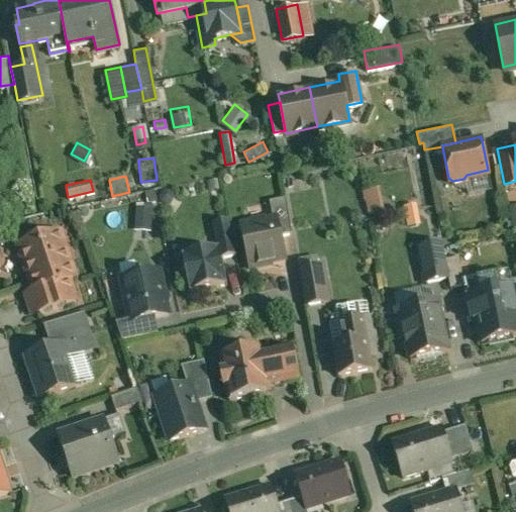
[(379,187),(363,190),(367,212),(383,209),(379,187)]
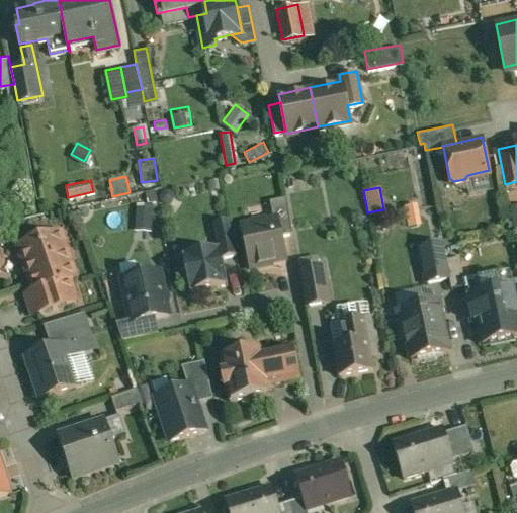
[(152,205),(136,204),(134,227),(150,228),(152,205)]
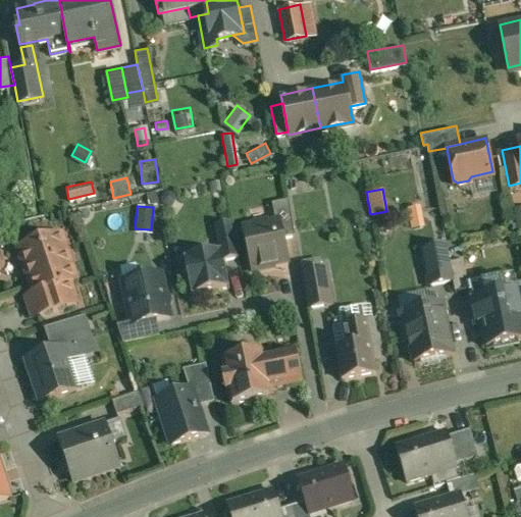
[(251,269),(290,261),(279,214),(241,222),(251,269)]
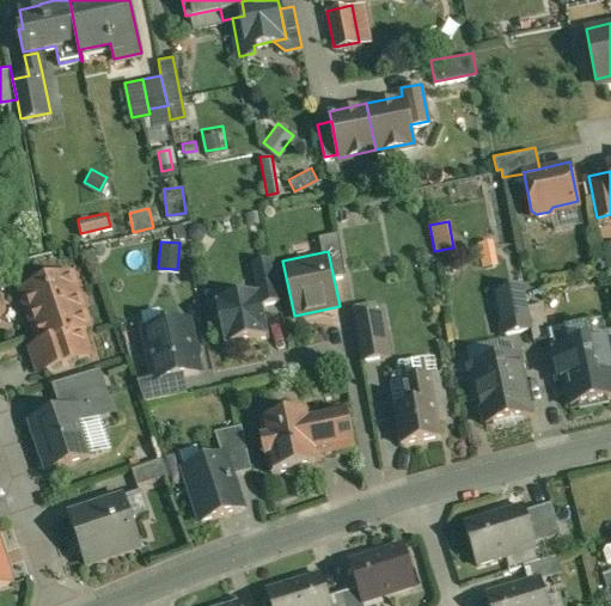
[(62,271),(20,286),(38,340),(30,343),(40,371),(89,354),(80,328),(89,325),(77,291),(69,293),(62,271)]
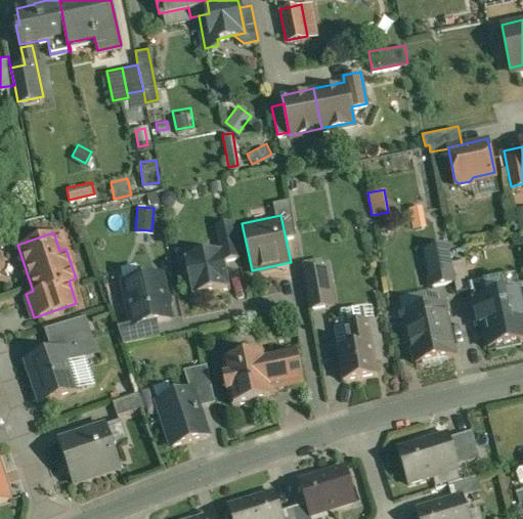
[(191,294),(229,287),(221,249),(184,257),(191,294)]
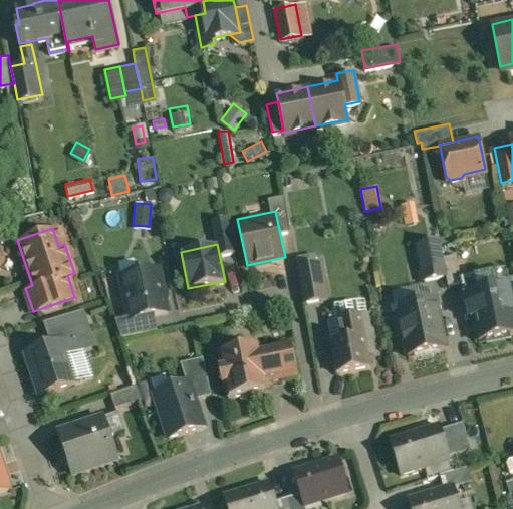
[(456,252),(442,255),(448,282),(461,280),(456,252)]
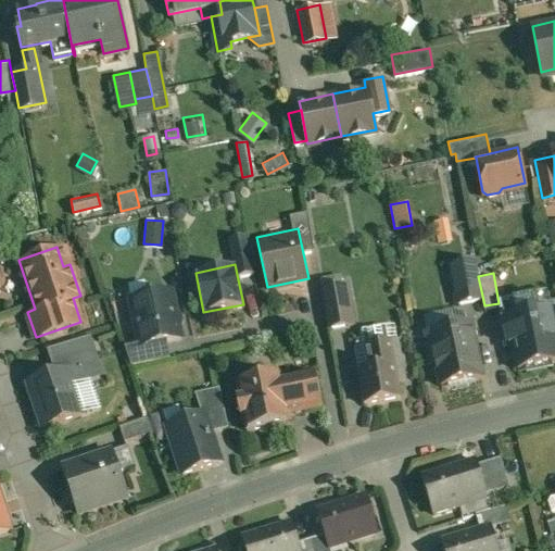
[(478,276),(464,278),(470,309),(484,305),(478,276)]
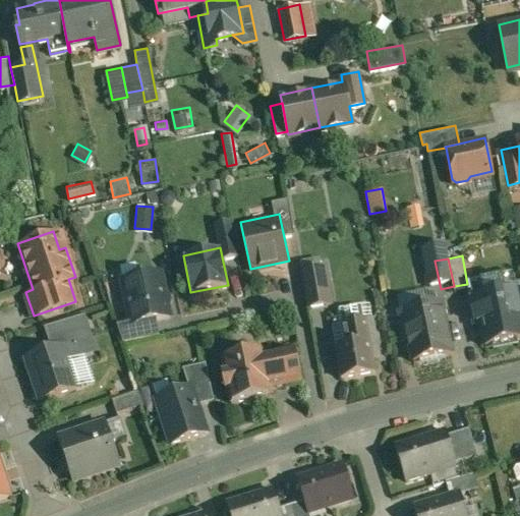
[(325,265),(300,269),(306,305),(331,300),(325,265)]
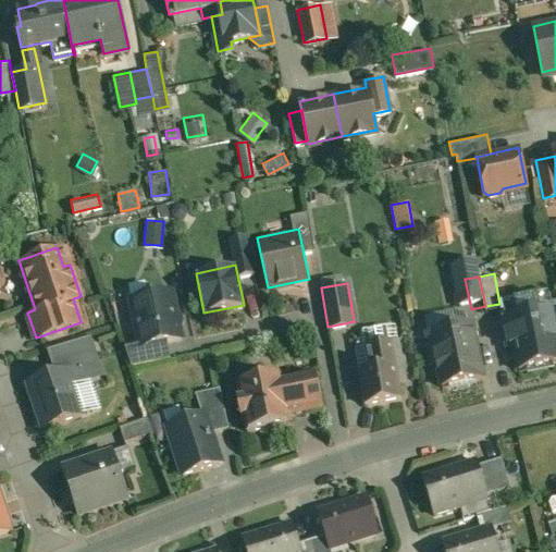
[(138,347),(184,336),(173,287),(126,298),(138,347)]
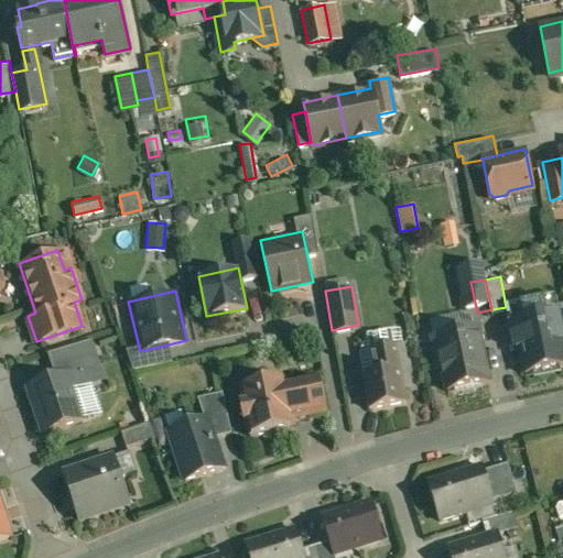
[(562,339),(558,310),(507,321),(512,348),(519,347),(524,371),(562,363),(562,339)]
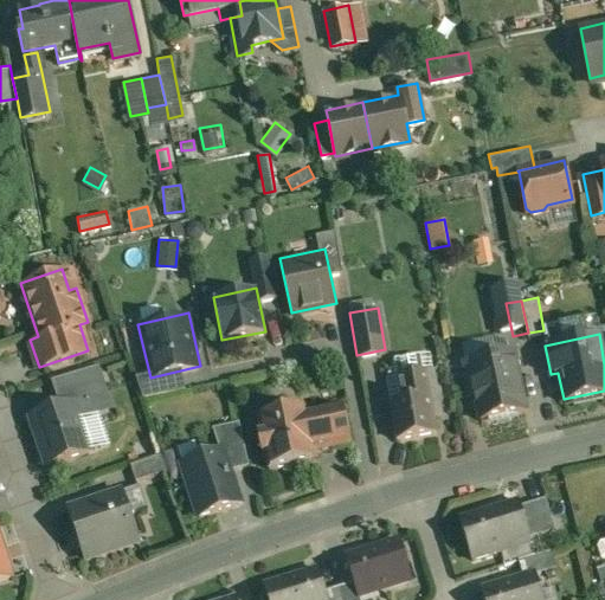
[(523,408),(512,349),(462,359),(467,384),(472,382),(480,417),(523,408)]
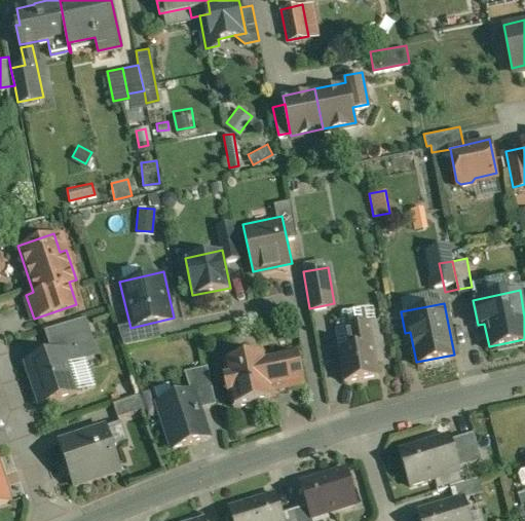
[(375,319),(366,321),(364,305),(342,309),(344,325),(348,347),(338,349),(343,380),(377,374),(375,361),(382,360),(375,319)]
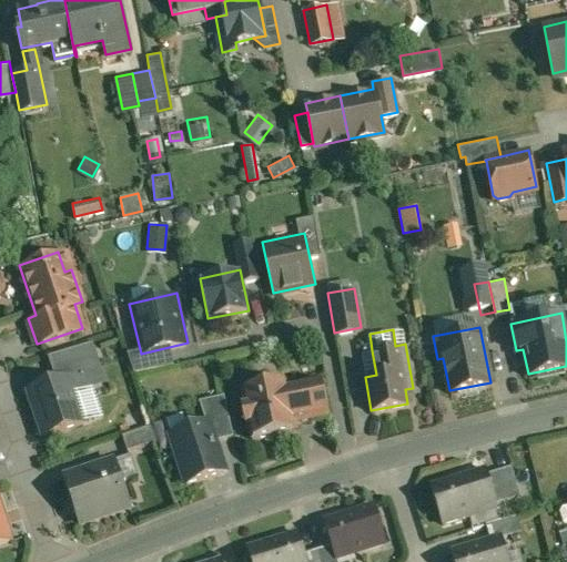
[(88,340),(50,353),(59,378),(68,376),(71,388),(87,382),(82,373),(98,367),(88,340)]
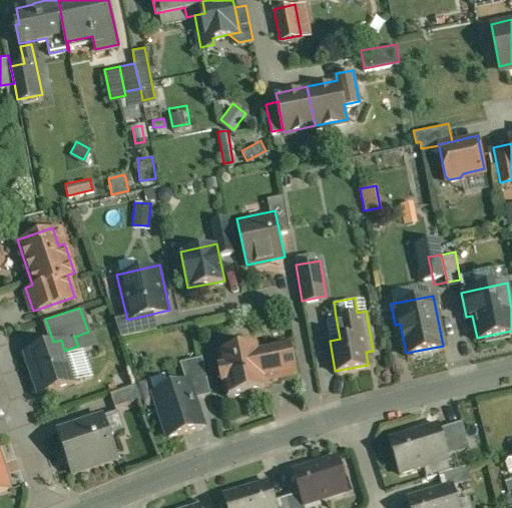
[(53,342),(26,351),(40,391),(74,380),(64,351),(61,340),(53,342)]
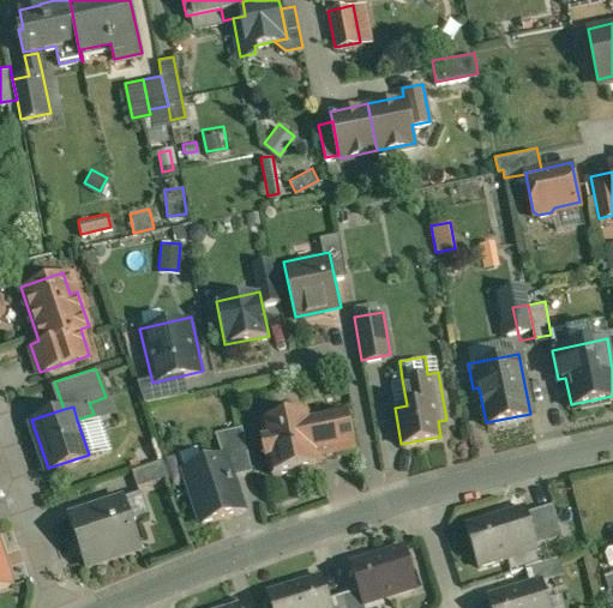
[(348,408),(311,415),(310,409),(262,419),(265,435),(262,437),(265,456),(269,455),(272,471),(320,462),(318,452),(355,446),(348,408)]
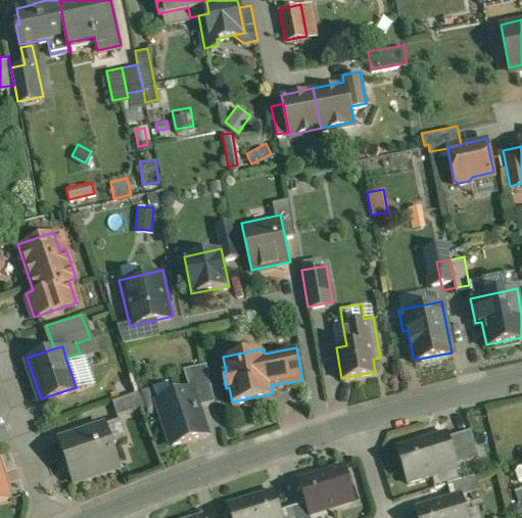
[(205,363),(185,368),(191,385),(209,380),(205,363)]
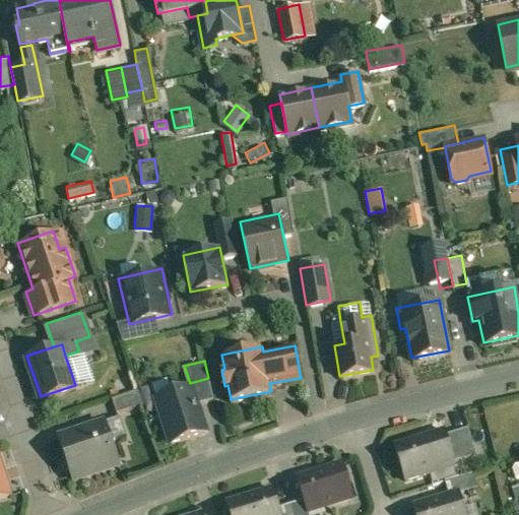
[(208,378),(190,383),(190,385),(196,401),(212,397),(208,378)]
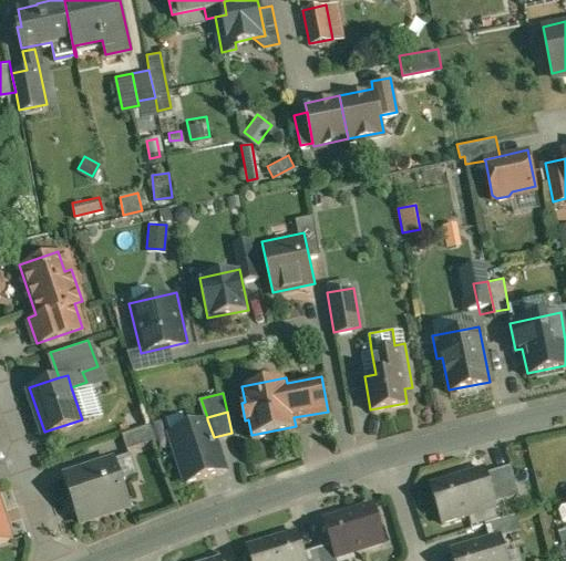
[(207,419),(170,432),(186,480),(224,467),(214,437),(207,419)]
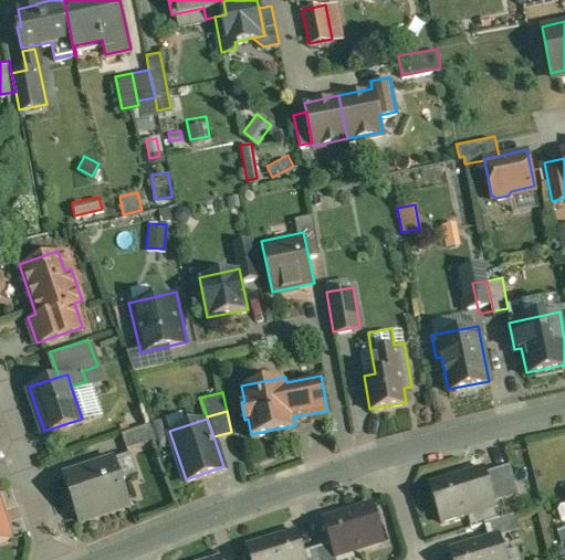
[(150,421),(121,431),(126,445),(155,435),(150,421)]
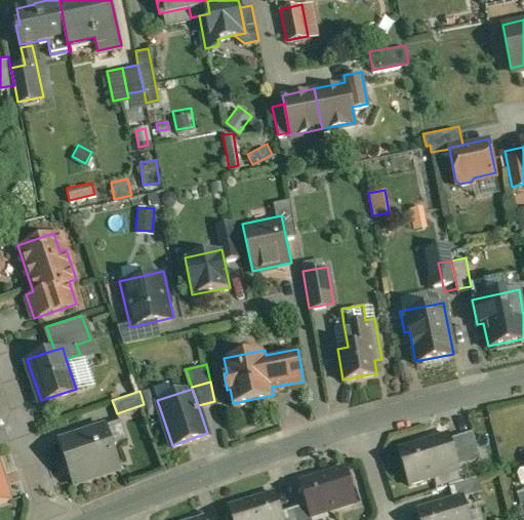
[(106,423),(58,439),(65,457),(67,456),(74,477),(72,478),(72,481),(120,465),(106,423)]
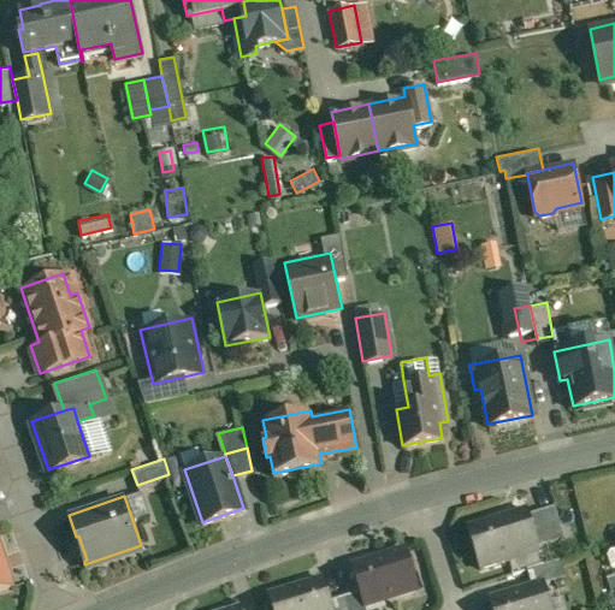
[(554,503),(527,511),(537,543),(563,536),(554,503)]
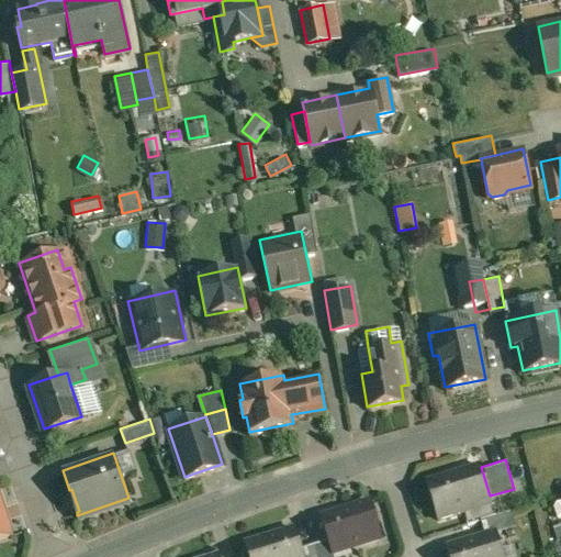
[(480,463),(426,478),(437,516),(491,500),(490,496),(481,467),(480,463)]
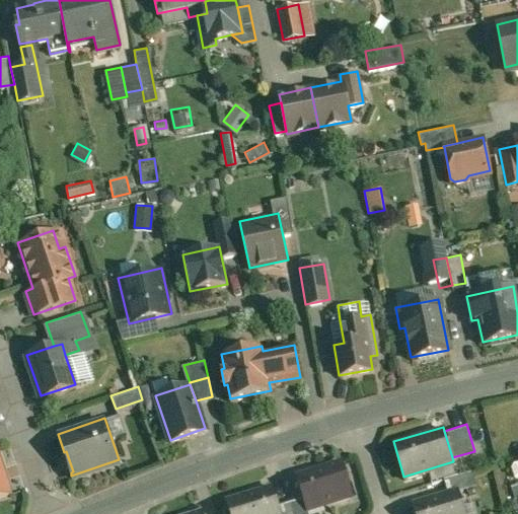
[(341,459),(295,473),(302,496),(306,508),(307,508),(352,495),(341,459)]
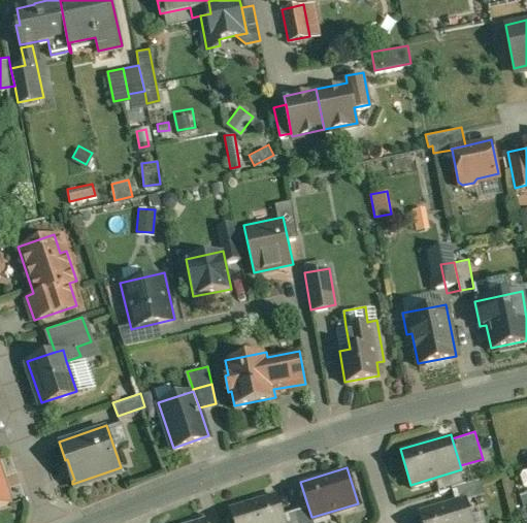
[(0,502),(9,499),(0,472),(0,502)]
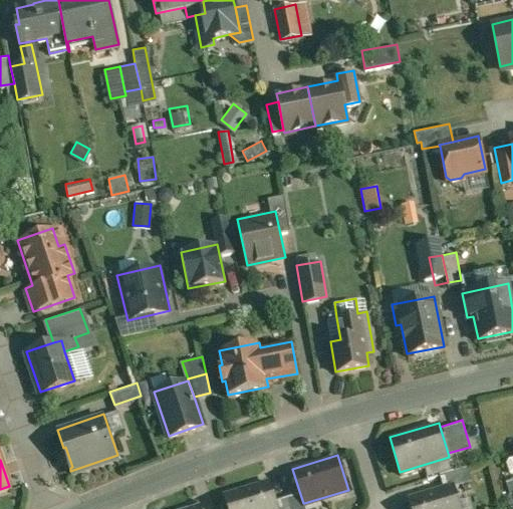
[(466,465),(439,473),(443,486),(453,483),(453,484),(470,479),(466,465)]
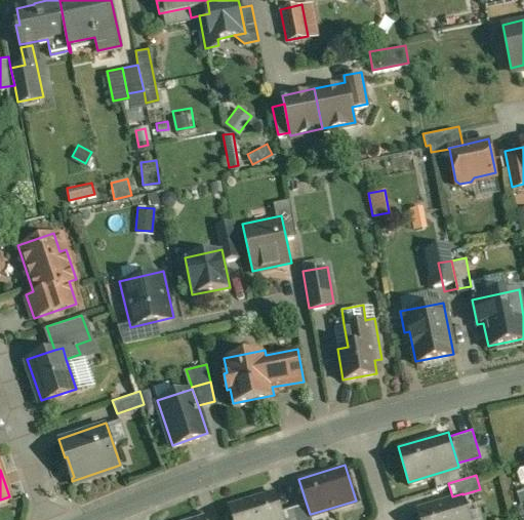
[(274,490),(228,504),(233,519),(283,519),(280,510),(274,490)]
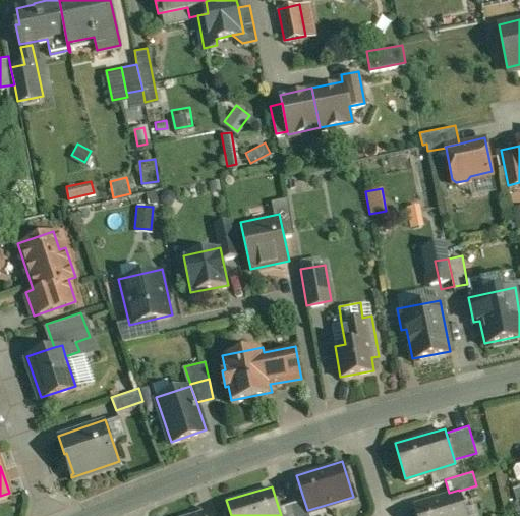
[(449,493),(413,504),(416,515),(466,515),(459,491),(459,490),(449,493)]
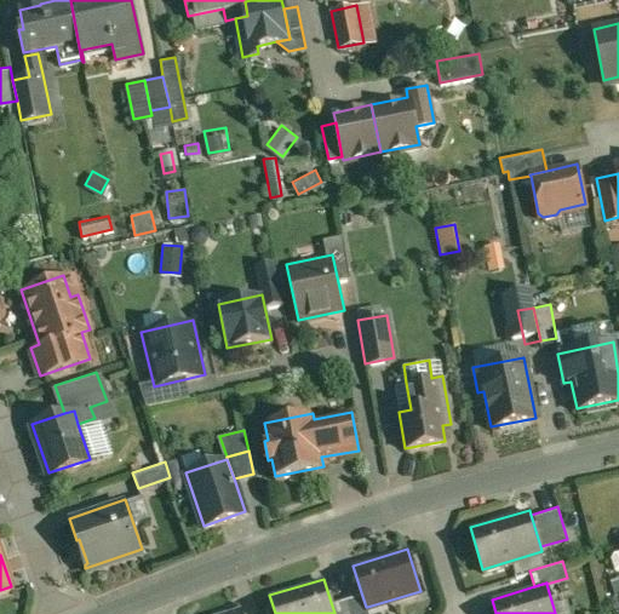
[(361,592),(345,597),(350,613),(368,613),(367,607),(366,607),(361,592)]
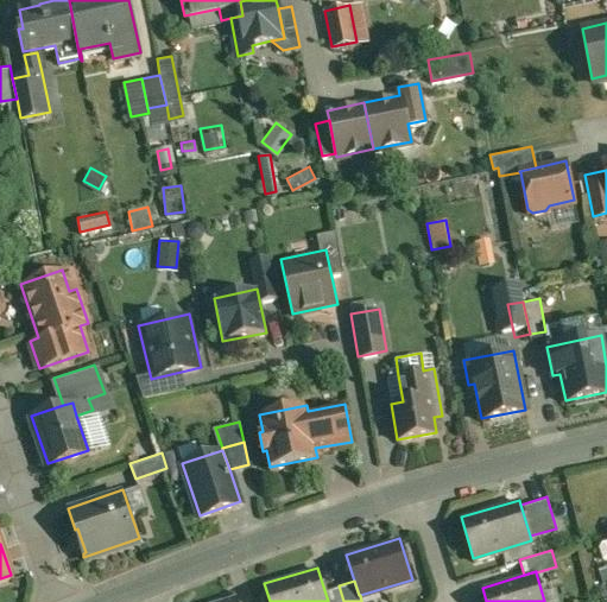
[(343,601),(339,585),(324,590),(328,601),(343,601)]
